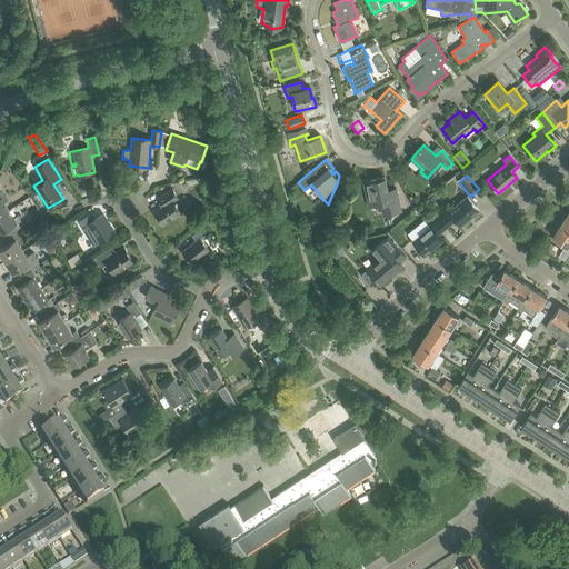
[(380,205),(383,216),(401,211),(396,189),(387,191),(385,178),(363,183),(369,207),(380,205)]
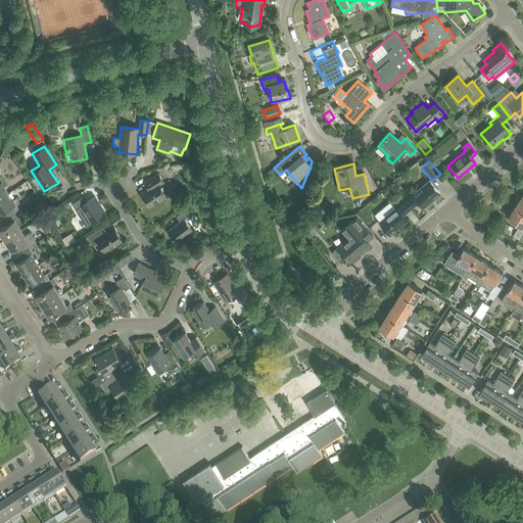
[(148,189),(141,194),(149,207),(167,196),(159,185),(163,183),(158,175),(144,183),(148,189)]
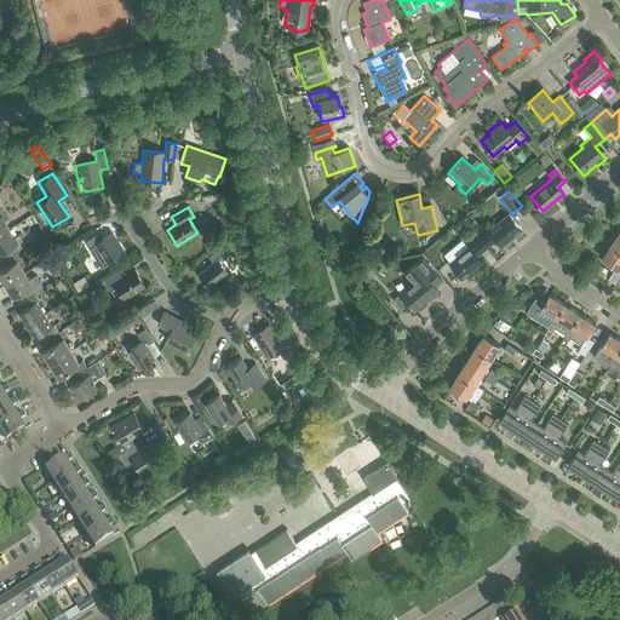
[(487,227),(476,235),(487,248),(497,240),(501,245),(521,229),(509,216),(491,230),(487,227)]
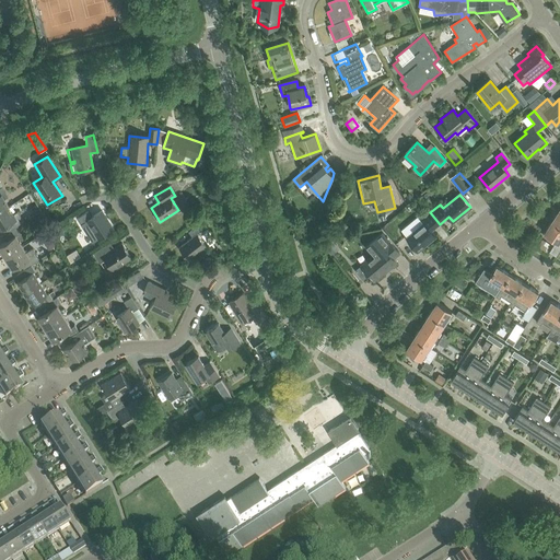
[(0,229),(9,224),(12,230),(18,225),(24,222),(18,212),(13,214),(9,208),(0,212),(0,229)]
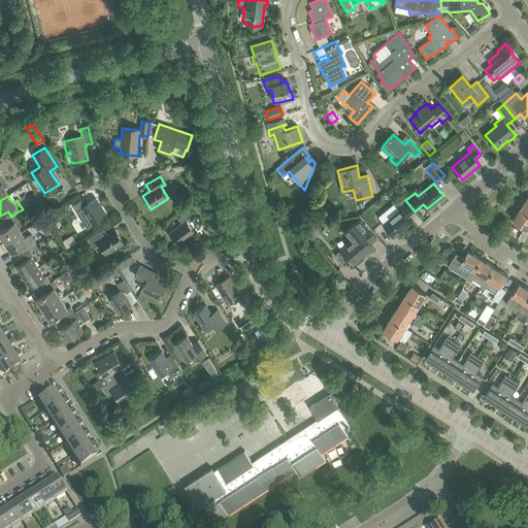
[(83,200),(72,206),(79,218),(80,218),(87,228),(93,224),(93,225),(106,217),(95,199),(87,205),(83,200)]
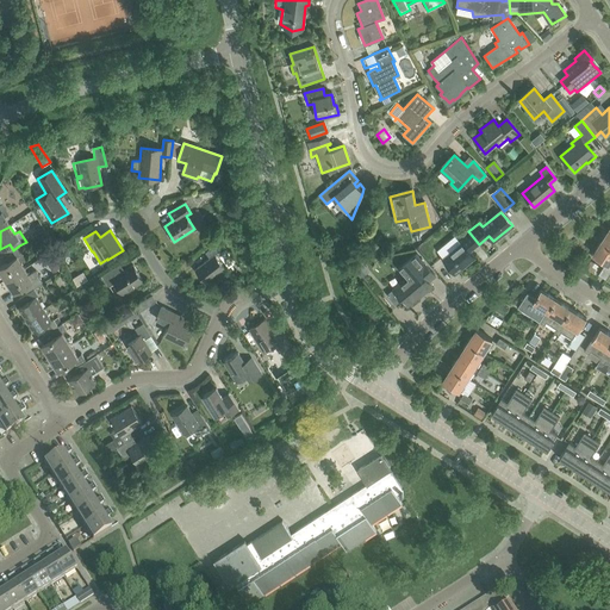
[(479,244),(468,231),(458,241),(461,244),(443,260),(455,273),(473,257),(468,253),(479,244)]
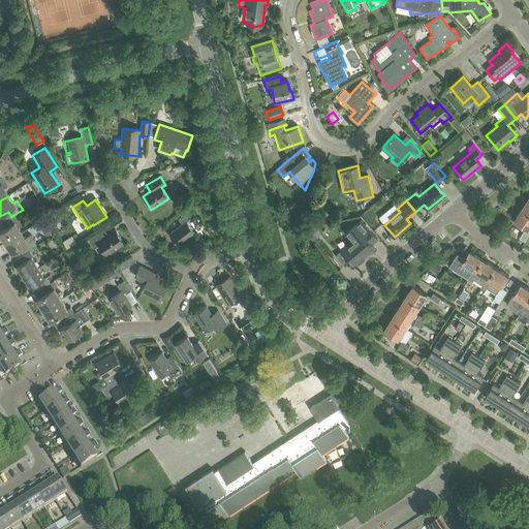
[(191,209),(178,219),(182,224),(169,235),(178,246),(195,234),(186,221),(195,214),(191,209)]
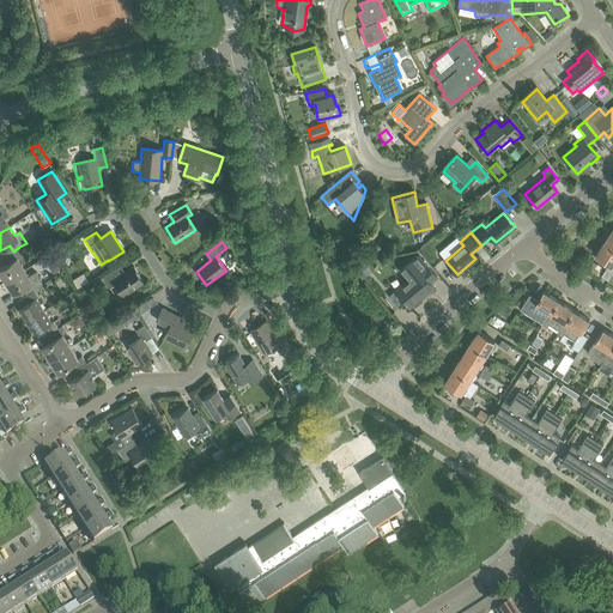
[(595,256),(612,267),(612,263),(612,248),(604,243),(595,256)]
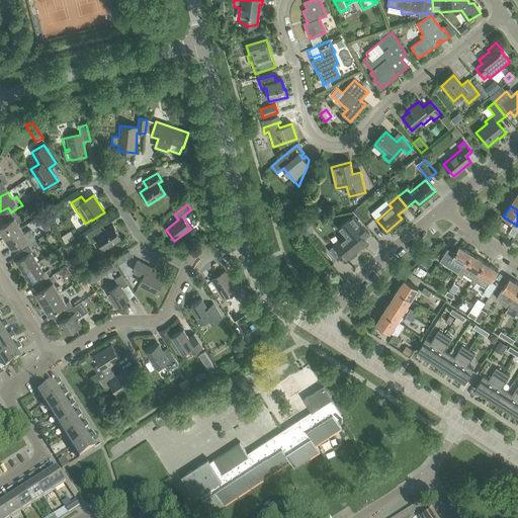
[(16,208),(11,212),(2,218),(5,224),(0,227),(0,230),(5,239),(20,229),(17,223),(23,220),(16,208)]
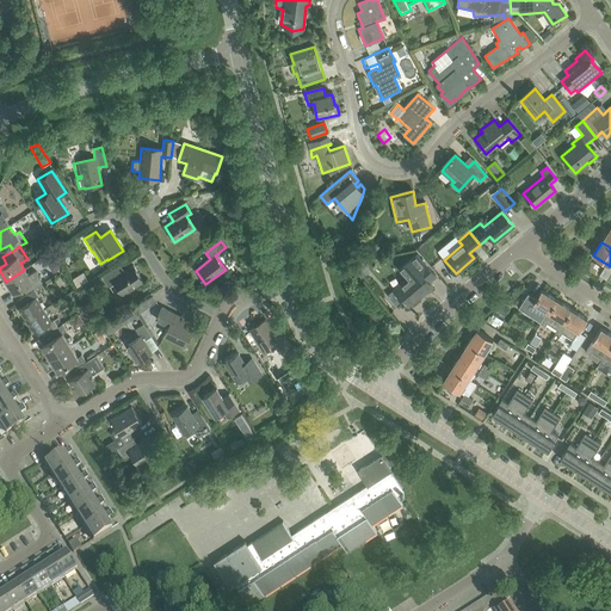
[(53,253),(44,259),(53,273),(61,267),(53,253)]
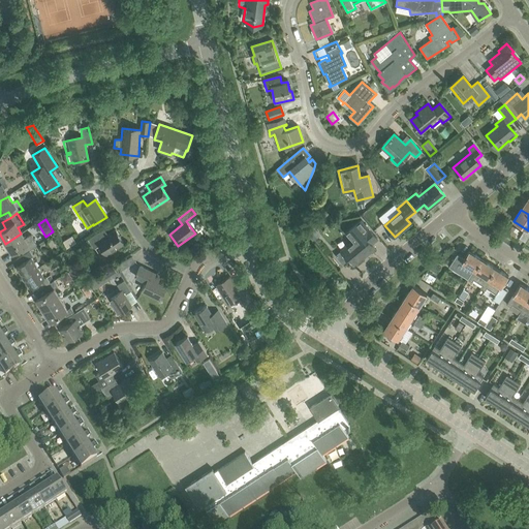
[(341,251),(335,256),(342,266),(348,260),(353,266),(363,257),(368,253),(368,254),(375,249),(371,245),(377,240),(367,227),(366,227),(361,220),(348,230),(353,238),(351,240),(352,242),(341,251)]
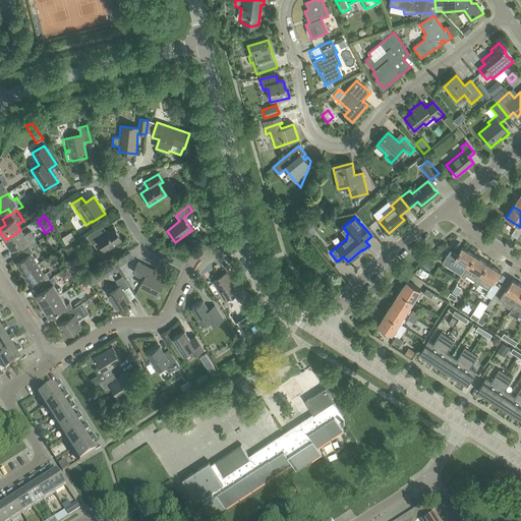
[(504,223),(500,230),(507,234),(511,227),(504,223)]
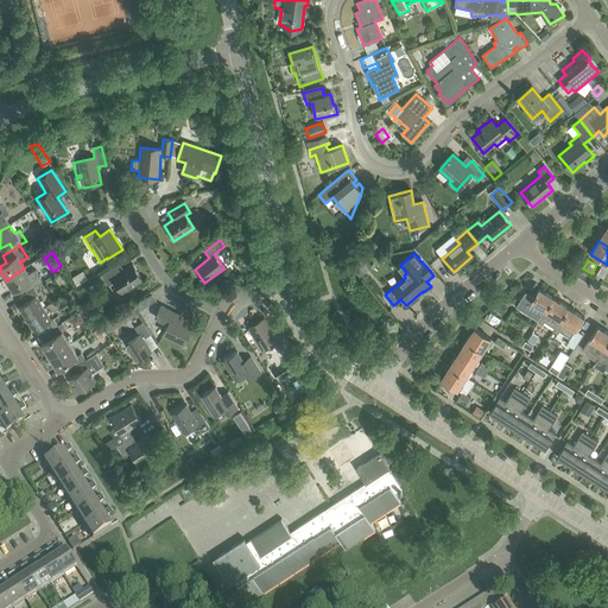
[(114,267),(101,276),(108,286),(114,283),(122,293),(143,280),(132,265),(119,273),(114,267)]
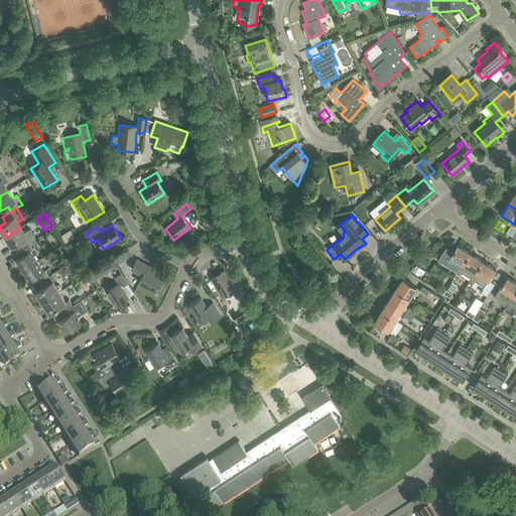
[(20,228),(5,238),(11,248),(18,243),(22,249),(28,245),(36,240),(29,229),(24,233),(20,228)]
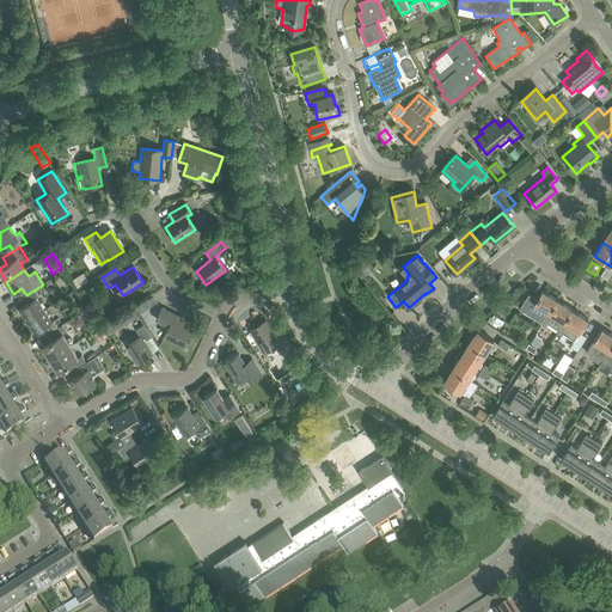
[(25,322),(43,311),(36,299),(38,297),(34,291),(26,295),(18,300),(23,306),(18,310),(25,322)]
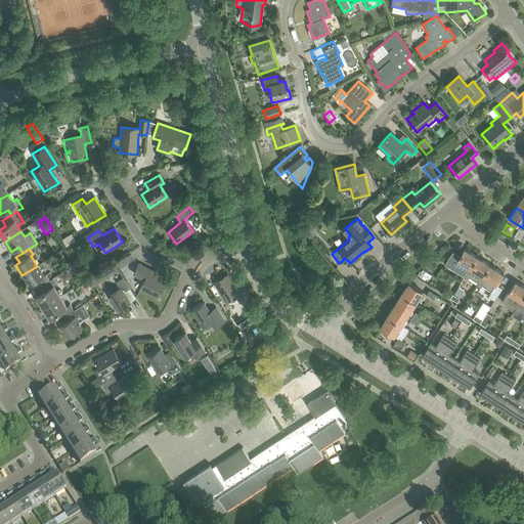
[(470,268),(477,257),(465,249),(459,257),(451,252),(443,265),(463,277),(469,268),(470,268)]
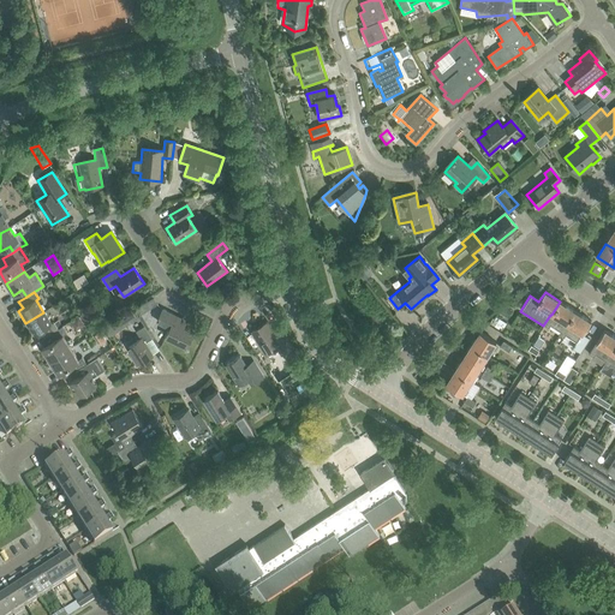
[(153,298),(147,303),(151,309),(157,305),(153,298)]
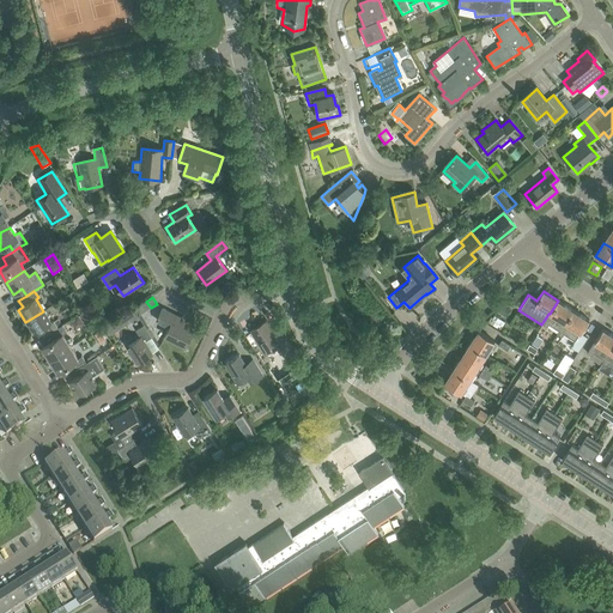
[(550,314),(548,314),(541,325),(546,327),(548,325),(558,332),(559,332),(574,310),(558,301),(550,314)]
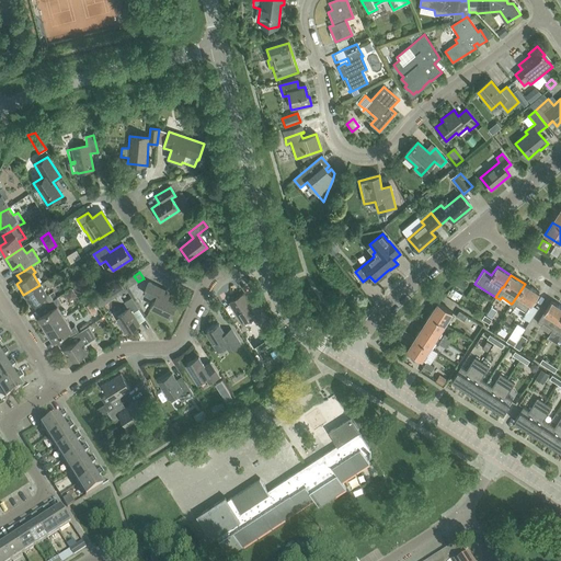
[(128,279),(124,283),(127,288),(133,285),(128,279)]
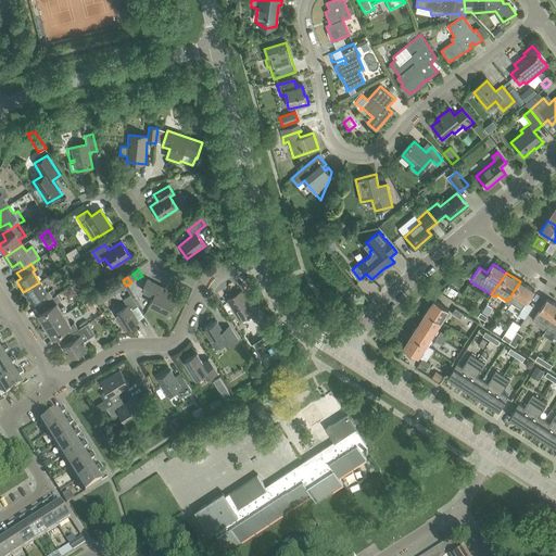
[(452,283),(458,288),(463,282),(455,278),(452,283)]
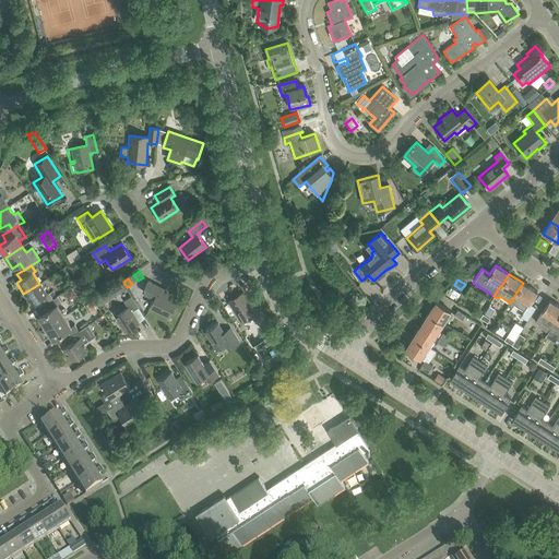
[(81,282),(72,287),(78,295),(86,290),(81,282)]
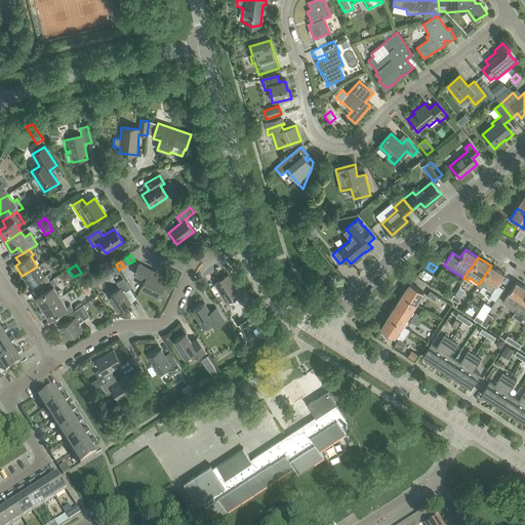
[(113,265),(107,270),(111,276),(118,272),(113,265)]
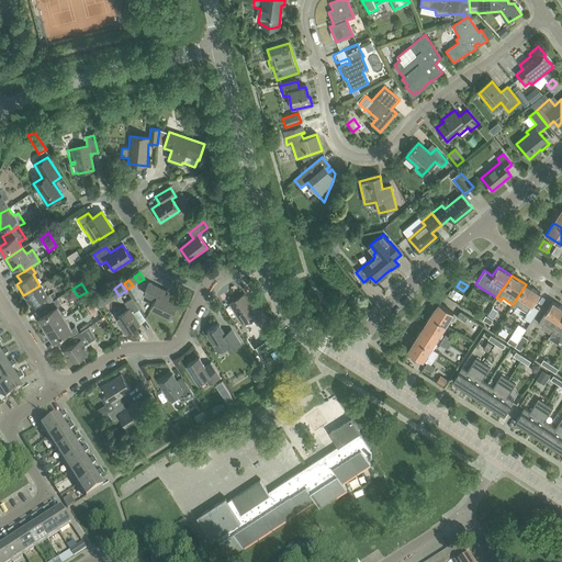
[(170,294),(148,283),(143,294),(155,300),(150,308),(170,317),(177,304),(167,300),(170,294)]
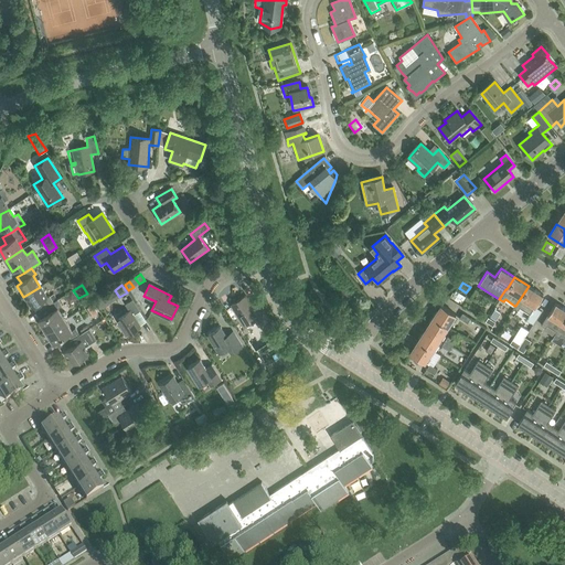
[(515,306),(514,306),(513,308),(518,310),(519,308),(530,315),(534,307),(534,308),(543,295),(529,286),(515,306)]
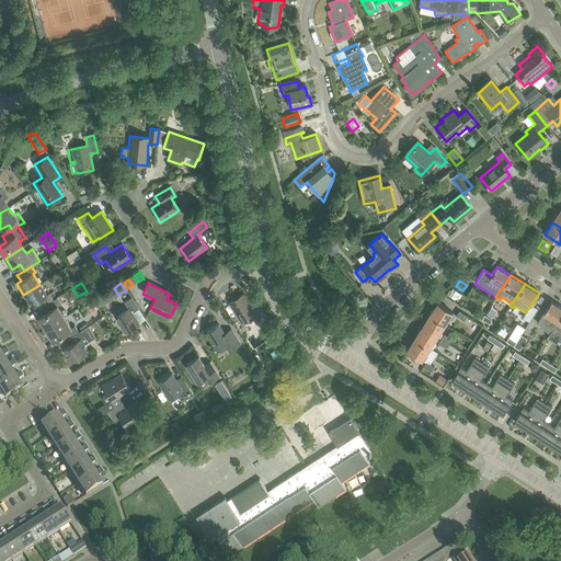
[(39,285),(23,295),(31,306),(44,298),(47,304),(53,300),(49,294),(47,296),(39,285)]
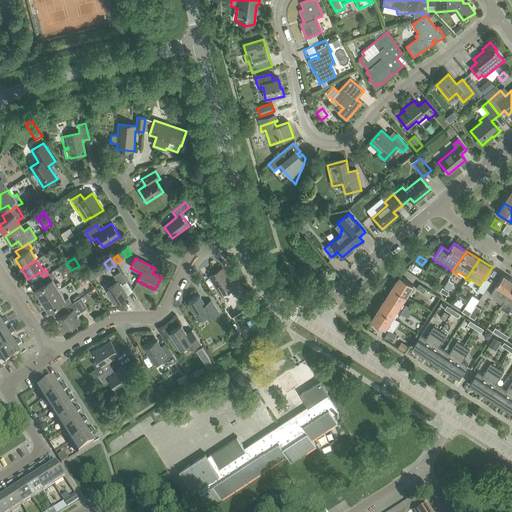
[(222,268),(209,276),(222,296),(231,290),(234,296),(243,290),(234,275),(229,278),(222,268)]
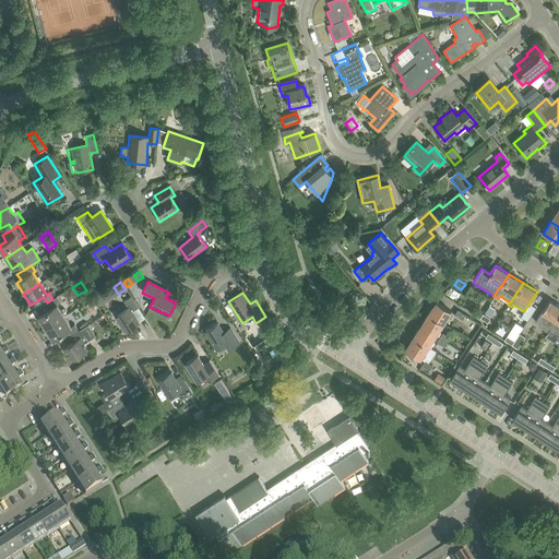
[(52,299),(47,302),(46,304),(49,310),(38,317),(45,328),(63,317),(57,306),(60,304),(57,297),(52,299)]
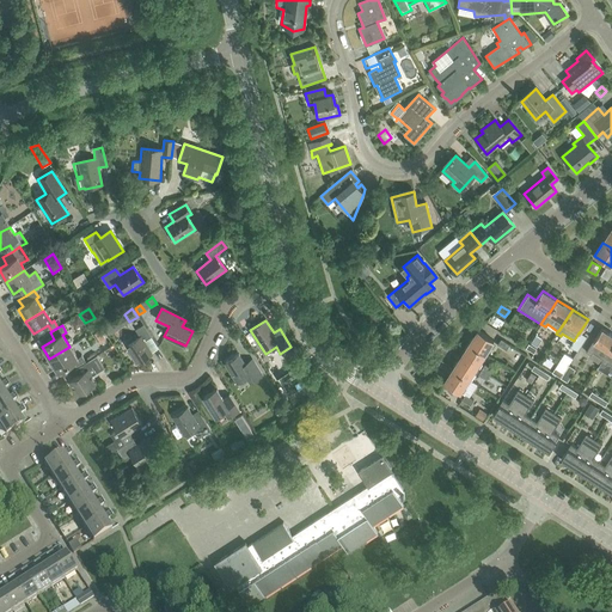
[(151,338),(144,325),(135,330),(140,337),(127,346),(133,355),(130,356),(136,365),(152,355),(144,342),(151,338)]
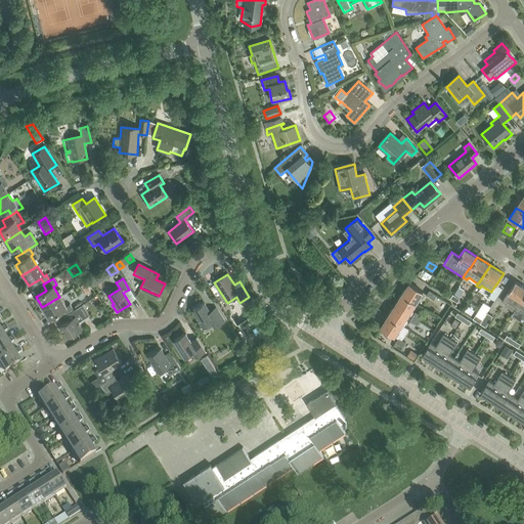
[(517,308),(523,296),(523,287),(515,281),(508,293),(508,292),(501,302),(506,305),(504,307),(513,312),(514,310),(516,308),(517,308)]
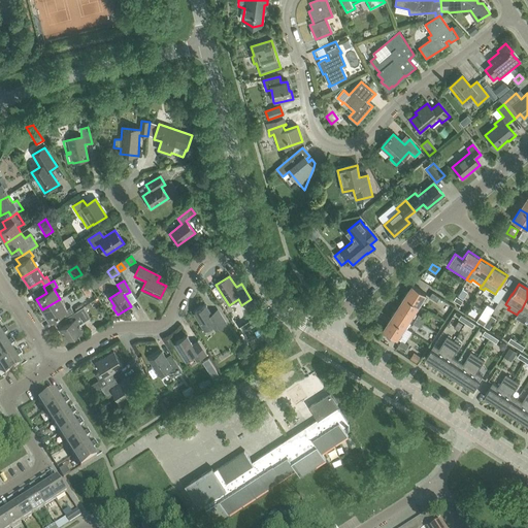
[(86,297),(91,294),(86,285),(79,289),(86,297)]
